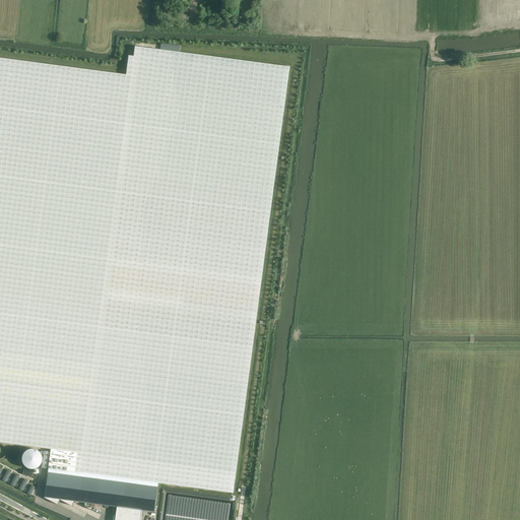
[(0,57),(0,442),(50,449),(48,468),(158,483),(233,494),(289,67),(134,46),(133,56),(128,56),(125,74),(0,57)]
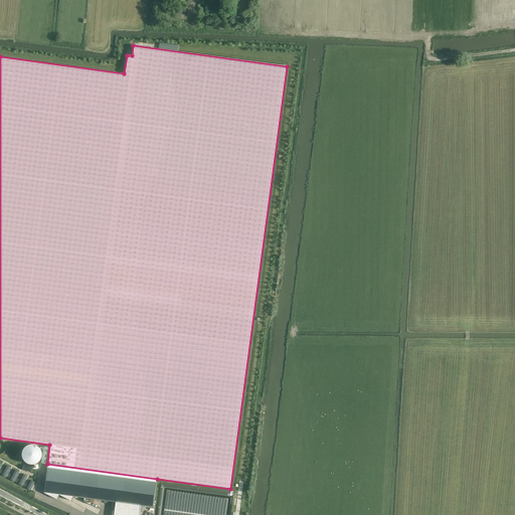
[(31,473),(33,468),(24,464),(22,469),(31,473)]
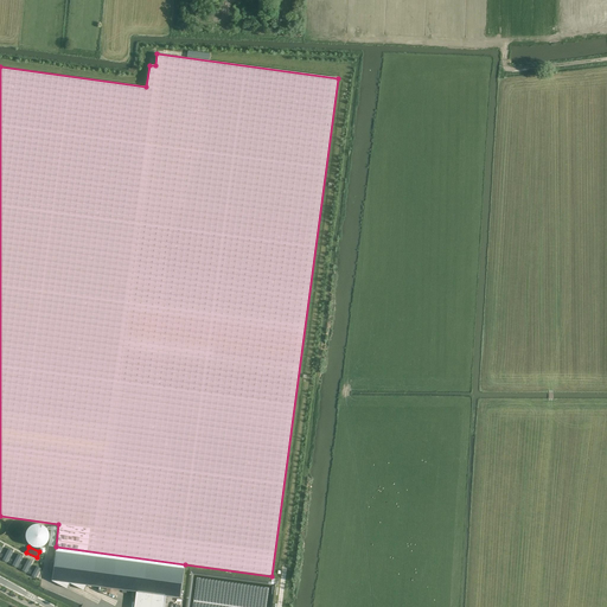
[(185,564),(56,547),(51,581),(66,588),(69,583),(83,590),(85,586),(136,592),(134,606),(164,606),(166,596),(180,598),(185,564)]
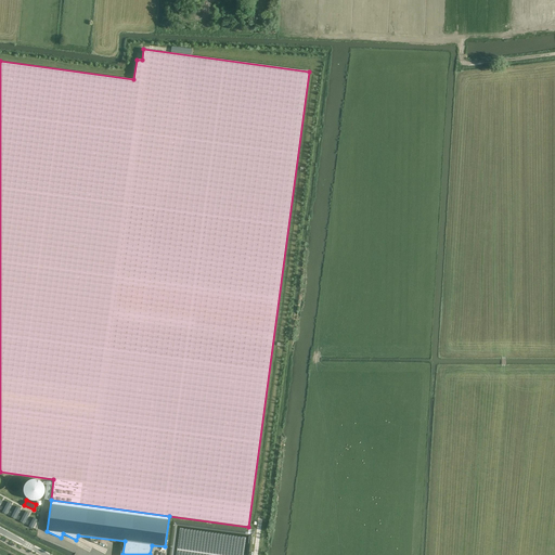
[(8,502),(2,512),(5,514),(12,504),(8,502)]
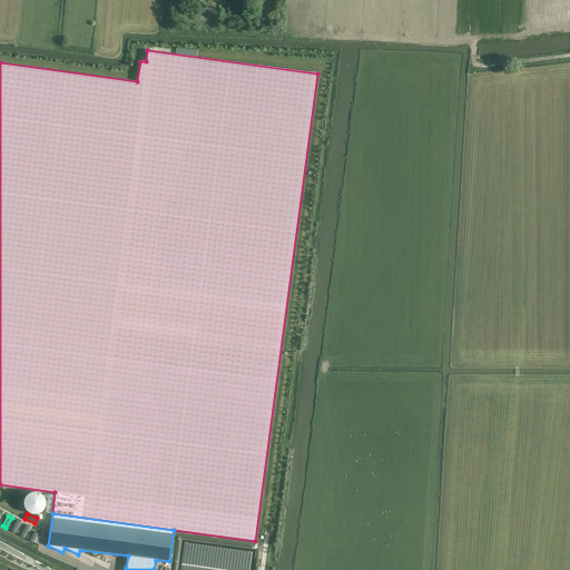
[(17,520),(11,531),(16,533),(21,522),(17,520)]
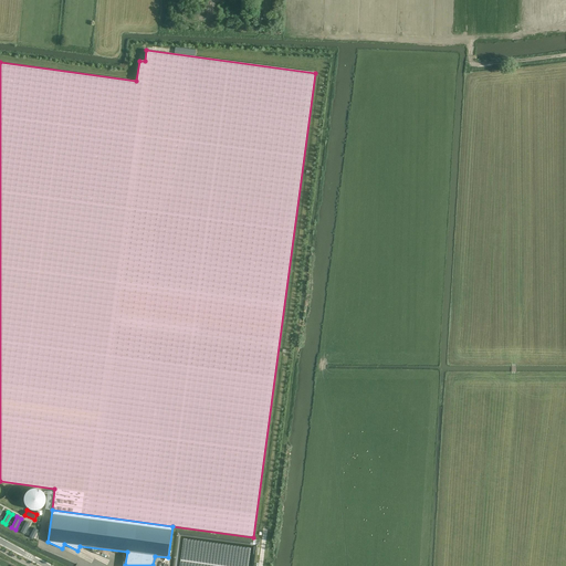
[(25,522),(20,532),(24,534),(30,524),(25,522)]
